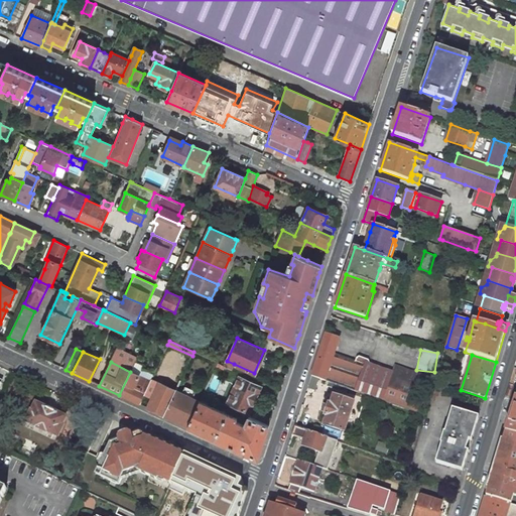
[(144,366),(135,362),(130,372),(139,376),(144,366)]
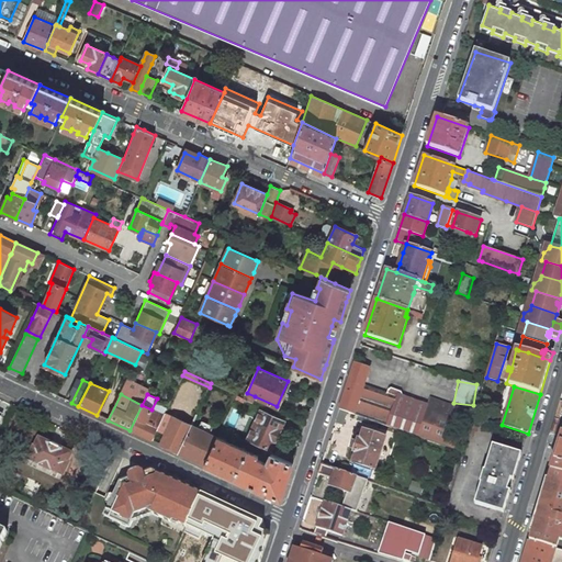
[(246,405),(248,400),(245,397),(237,395),(235,401),(246,405)]
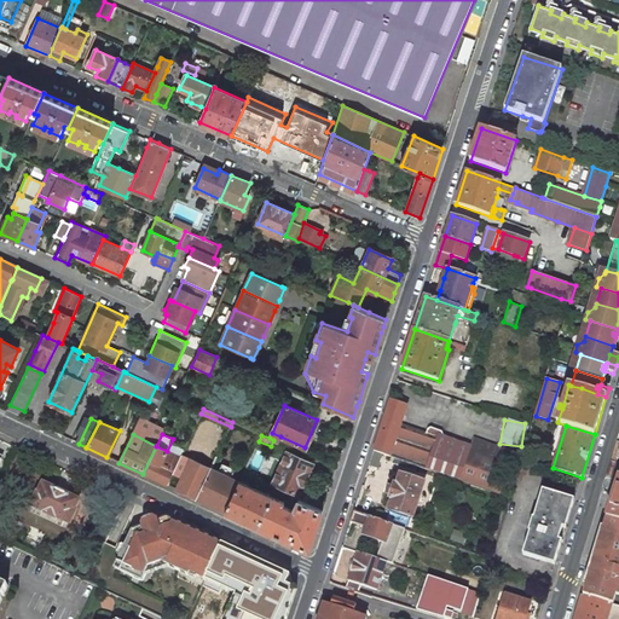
[(167,451),(156,446),(143,474),(167,485),(173,474),(180,457),(167,451)]
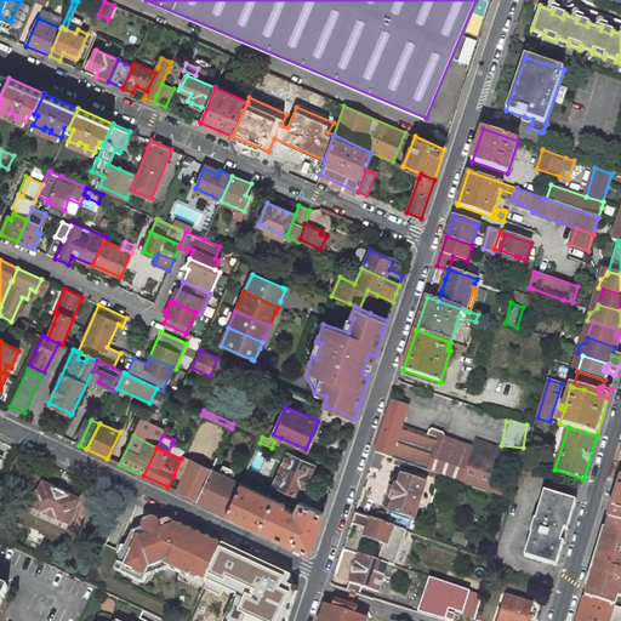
[(288,453),(273,485),(300,497),(315,465),(288,453)]
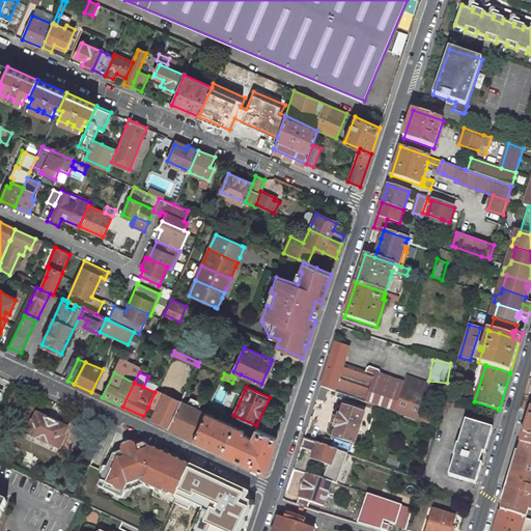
[(320,387),(317,398),(324,399),(328,389),(320,387)]
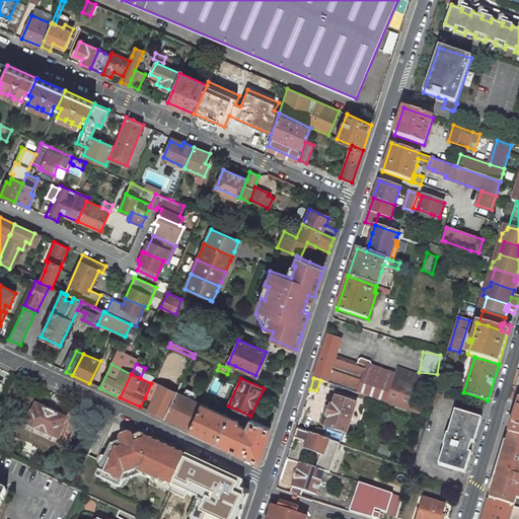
[(145,397),(152,400),(160,384),(152,381),(151,383),(145,397)]
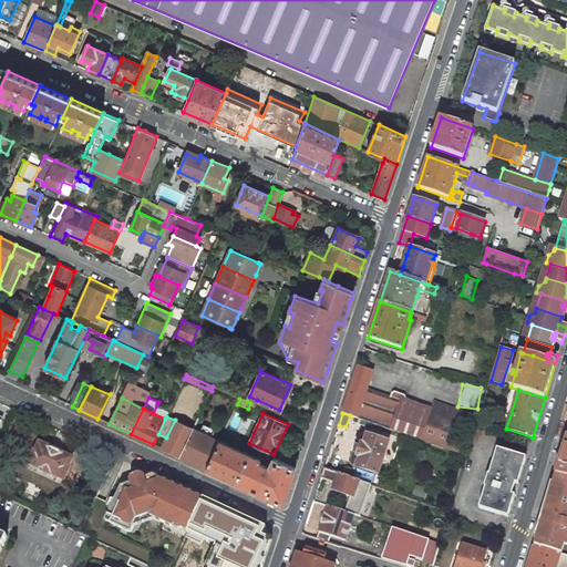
[(166,437),(162,449),(181,457),(194,429),(175,420),(166,437)]
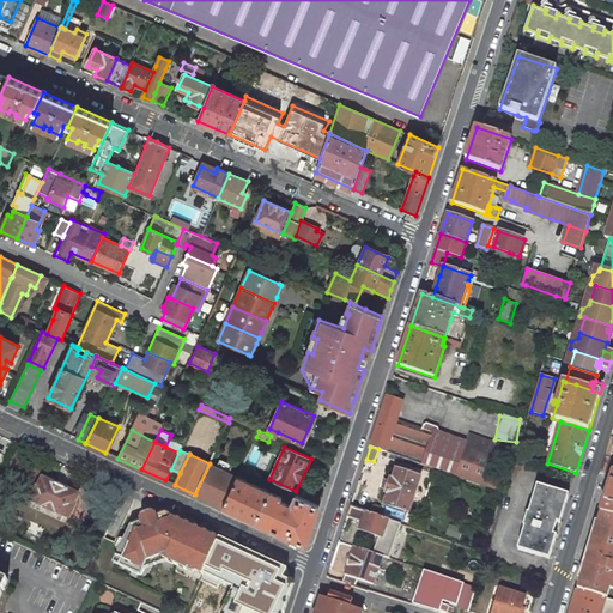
[(237,477),(210,463),(195,495),(214,504),(223,508),(237,477)]
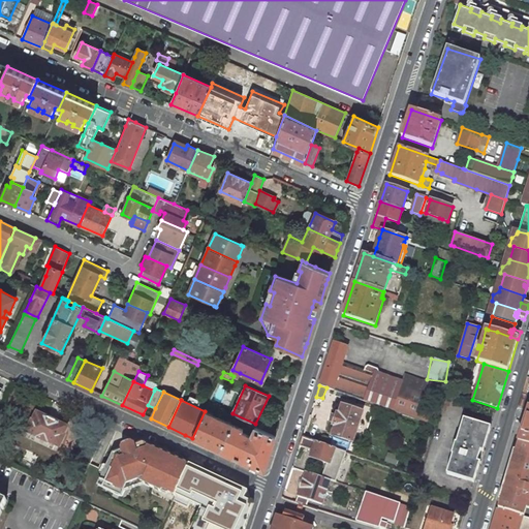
[(336,426),(333,435),(352,441),(362,412),(343,405),(339,414),(337,413),(334,425),(336,426)]
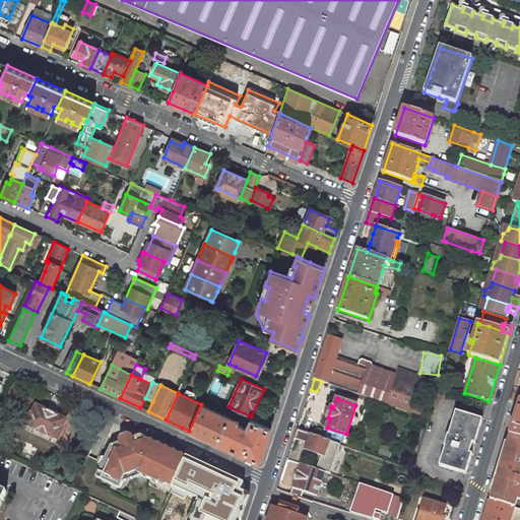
[(519,400),(510,435),(519,437),(519,400)]
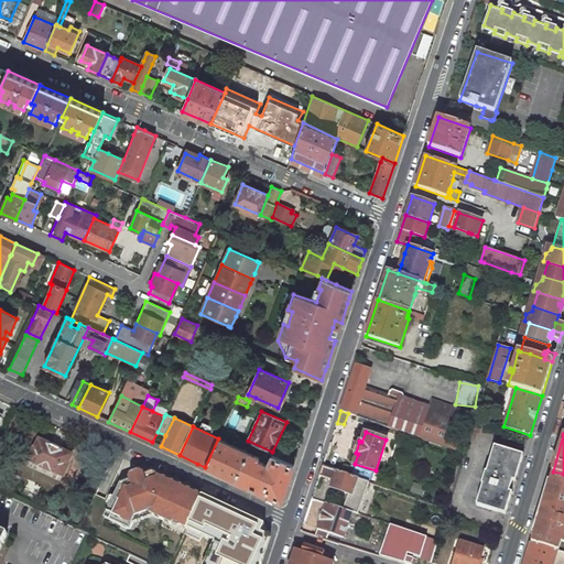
[(248,452),(218,438),(205,467),(235,480),(248,452)]
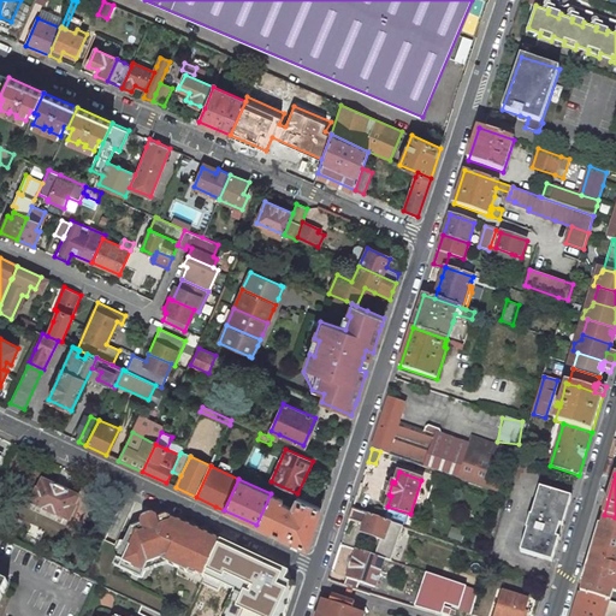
[(36,491),(31,503),(45,510),(45,511),(54,515),(69,521),(75,508),(73,508),(78,498),(42,481),(39,491),(36,491)]
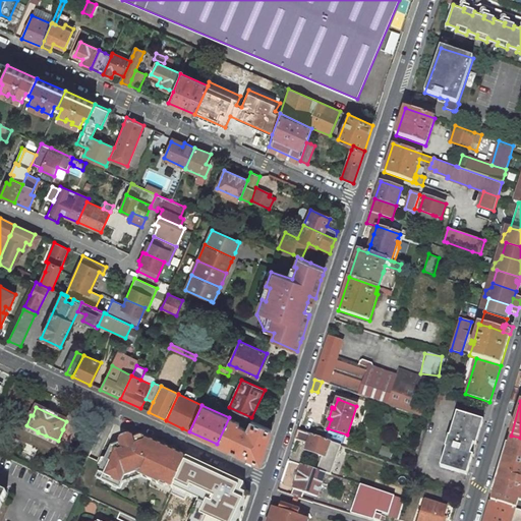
[(457,412),(450,436),(449,436),(444,452),(445,452),(440,467),(467,475),(473,454),(477,441),(483,420),(457,412)]
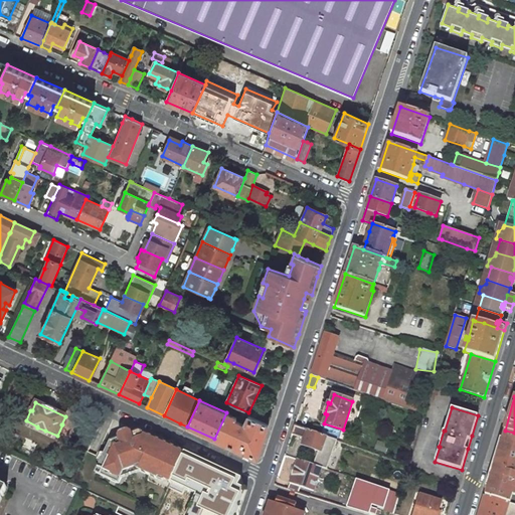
[(214,439),(256,459),(258,459),(268,425),(255,420),(247,416),(244,423),(236,420),(237,417),(236,417),(226,412),(214,439)]
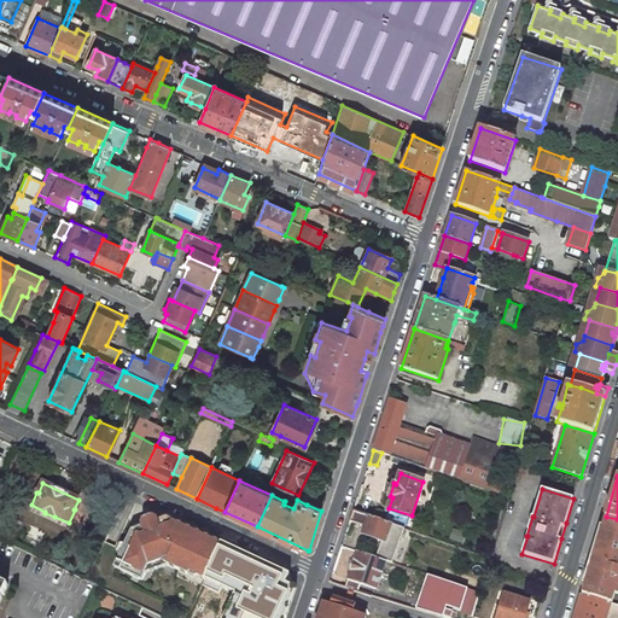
[(312,495),(307,505),(321,511),(325,502),(312,495)]
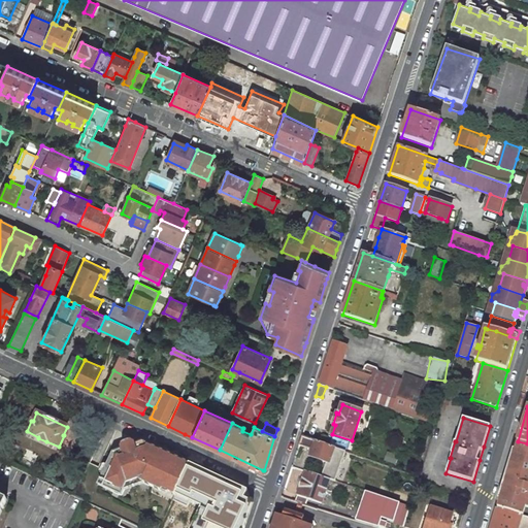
[(309,456),(329,463),(332,455),(339,458),(340,458),(342,458),(345,452),(302,436),(299,446),(311,450),(309,456)]
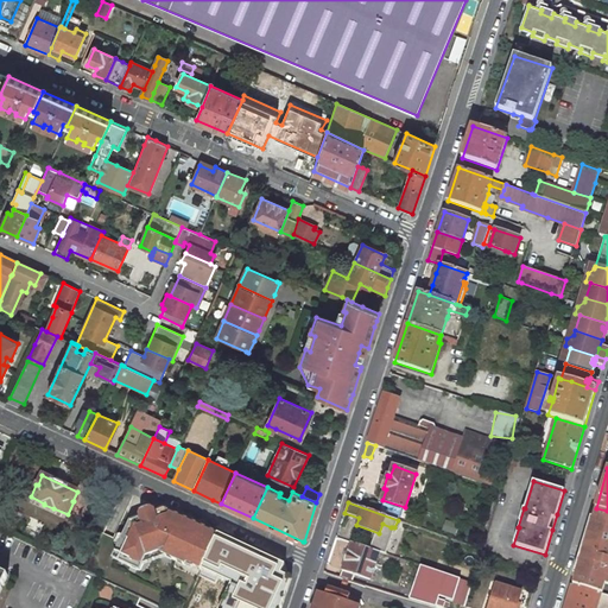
[(182,518),(164,510),(154,513),(153,511),(150,508),(141,511),(139,517),(140,519),(130,523),(113,559),(139,571),(145,558),(158,553),(184,565),(185,565),(191,568),(195,567),(202,570),(217,534),(202,527),(200,530),(181,521),(182,518)]
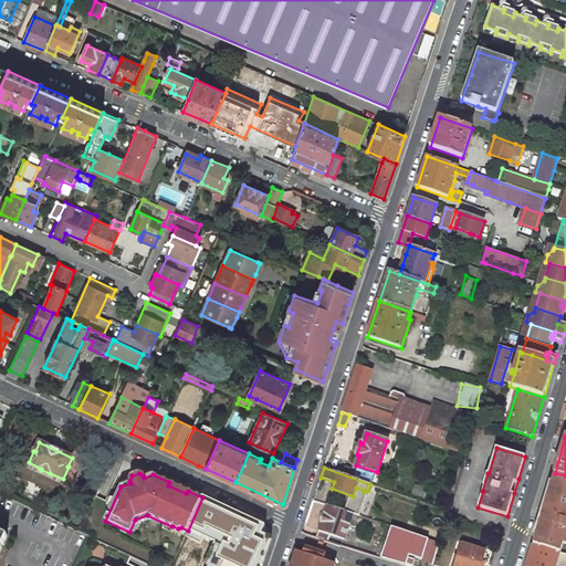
[(565,475),(555,473),(543,512),(541,519),(543,520),(540,534),(536,533),(533,544),(559,553),(561,553),(564,544),(565,534),(565,475)]
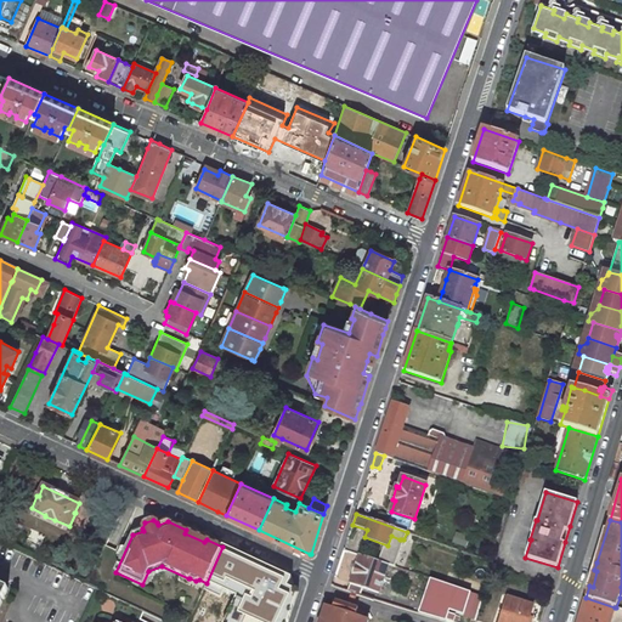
[(5,525),(0,533),(0,542),(13,549),(21,533),(5,525)]
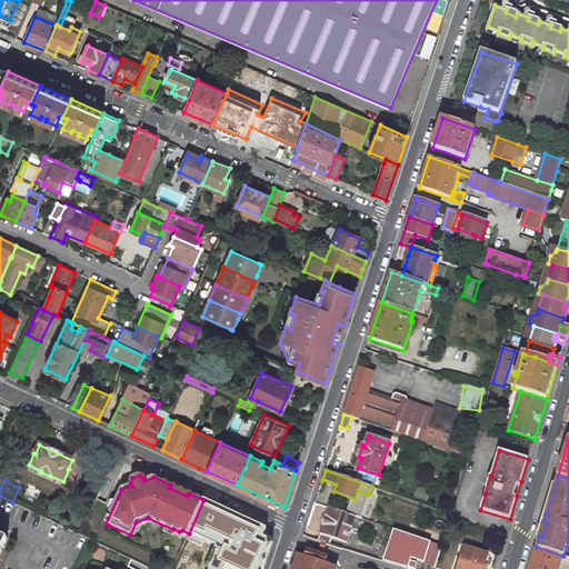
[(366,493),(358,490),(355,499),(363,501),(366,493)]
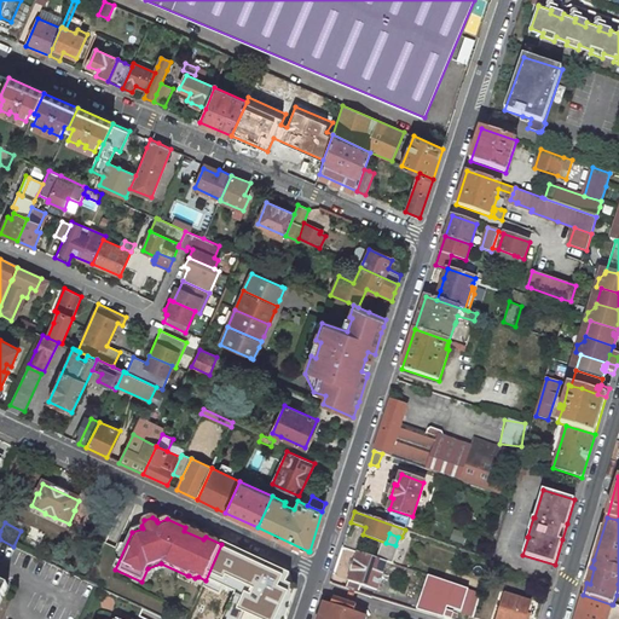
[(191,609),(215,618),(285,618),(296,590),(290,577),(221,544),(206,580),(191,609)]
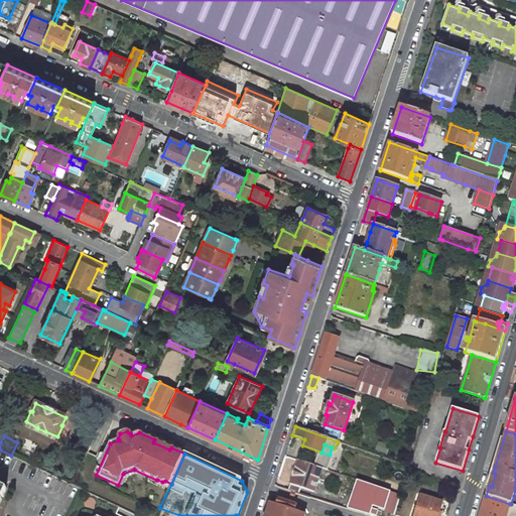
[(297,460),(288,490),(291,491),(293,492),(296,493),(298,494),(300,488),(313,492),(321,468),(297,460)]
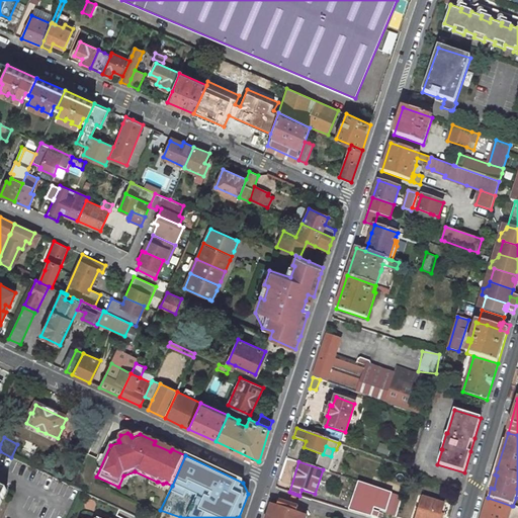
[(359,482),(349,511),(371,517),(374,508),(397,515),(403,497),(359,482)]
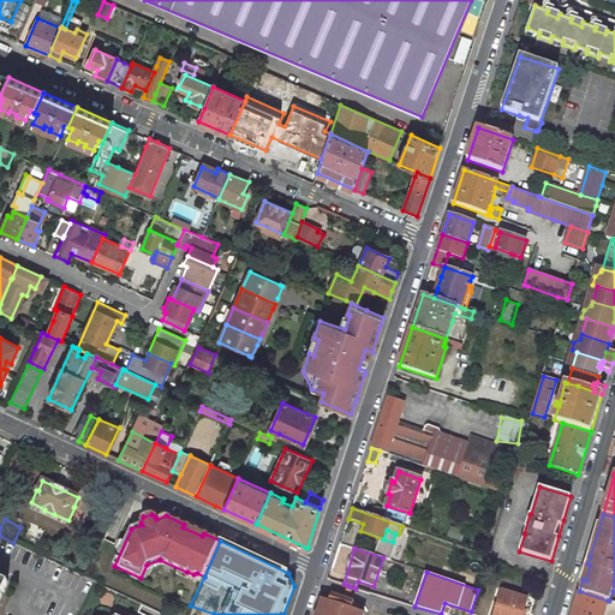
[(353,587),(350,586),(347,585),(344,597),(350,598),(353,587)]
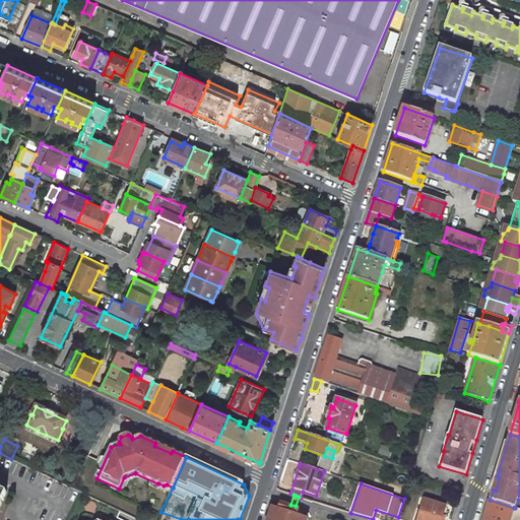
[(425,500),(417,519),(441,519),(445,506),(425,500)]
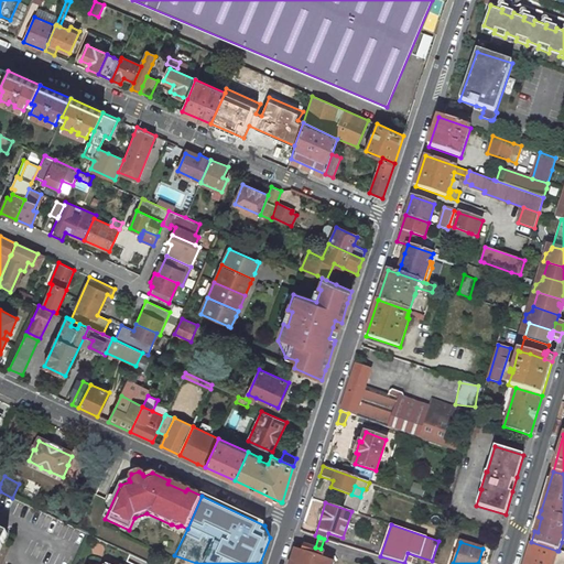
[(523,563),(552,563),(557,551),(531,542),(523,563)]
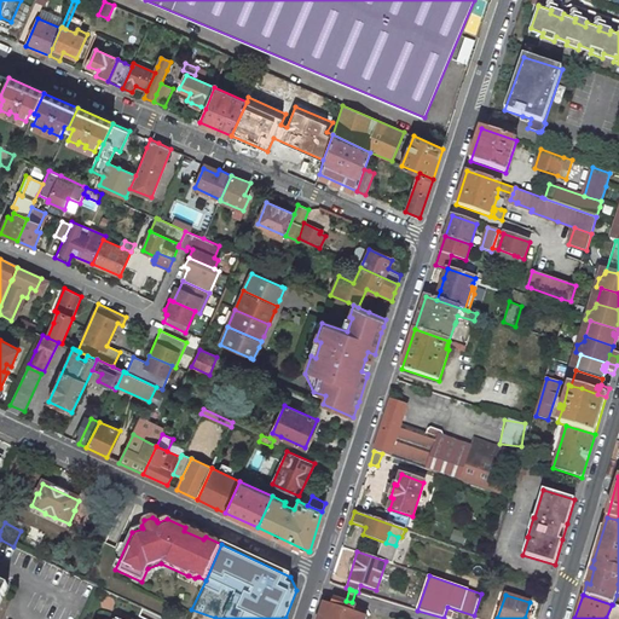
[(366,618),(368,617),(360,614),(363,607),(357,605),(352,602),(346,601),(334,596),(331,605),(324,602),(318,618),(366,618)]
